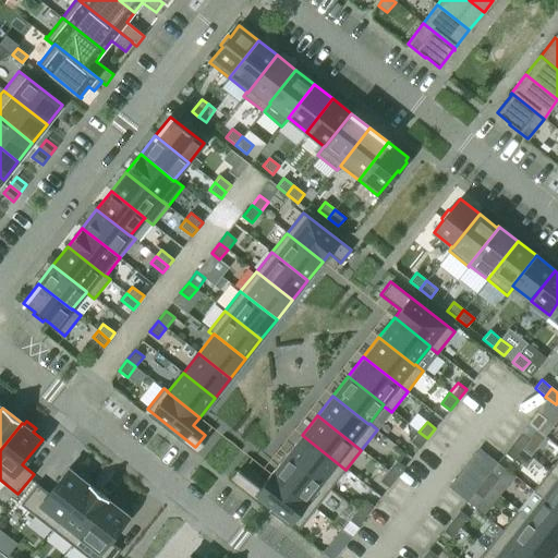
[(419,432),(411,443),(420,449),(427,438),(419,432)]
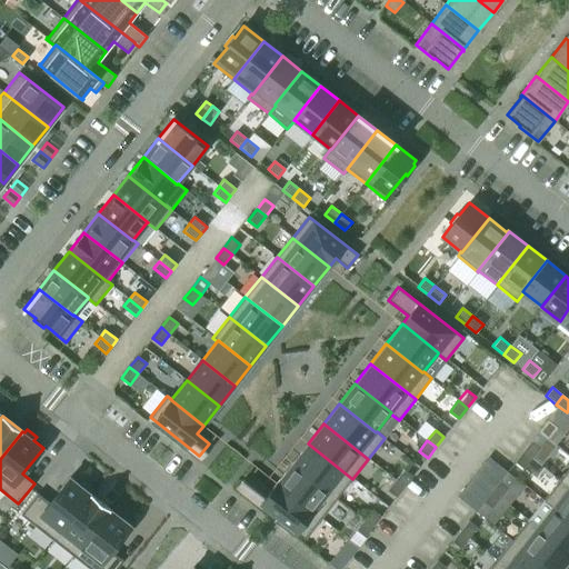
[(531,441),(523,451),(531,458),(540,448),(531,441)]
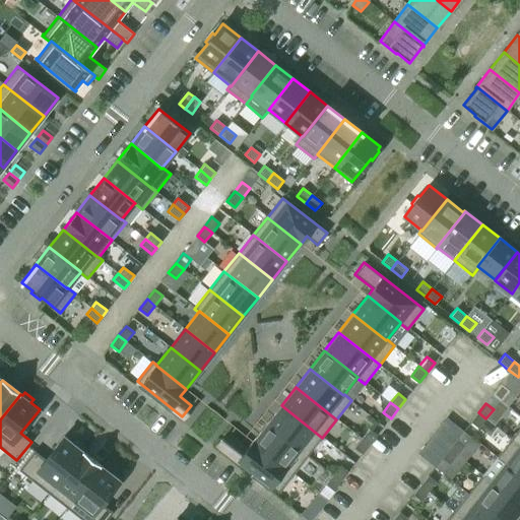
[(281,405),(267,424),(308,455),(322,438),(281,405)]
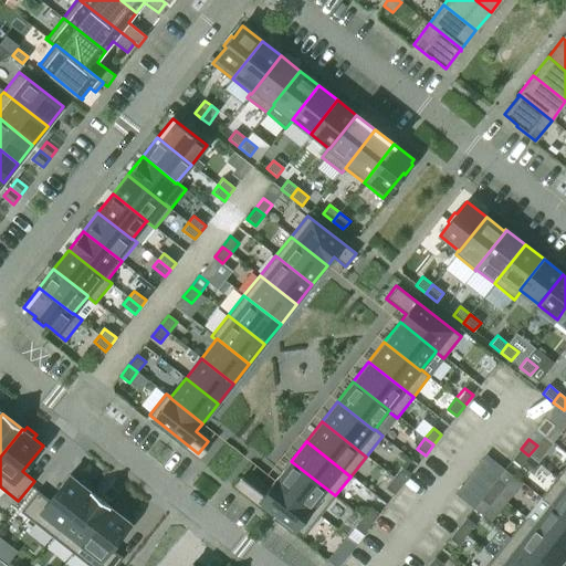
[(521,449),(512,460),(521,467),(528,456),(521,449)]
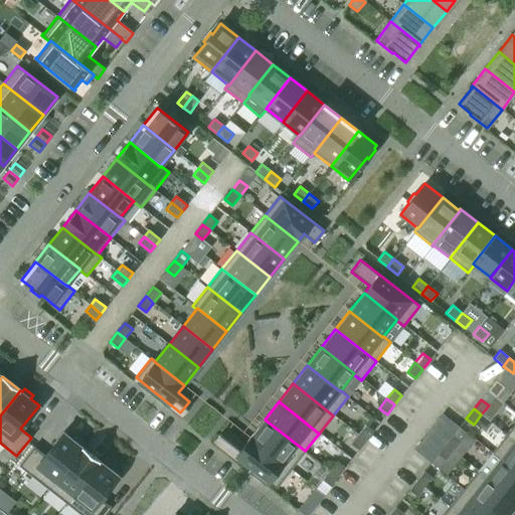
[(442,414),(413,450),(428,462),(431,463),(438,454),(445,445),(452,435),(458,427),(457,426),(442,414)]
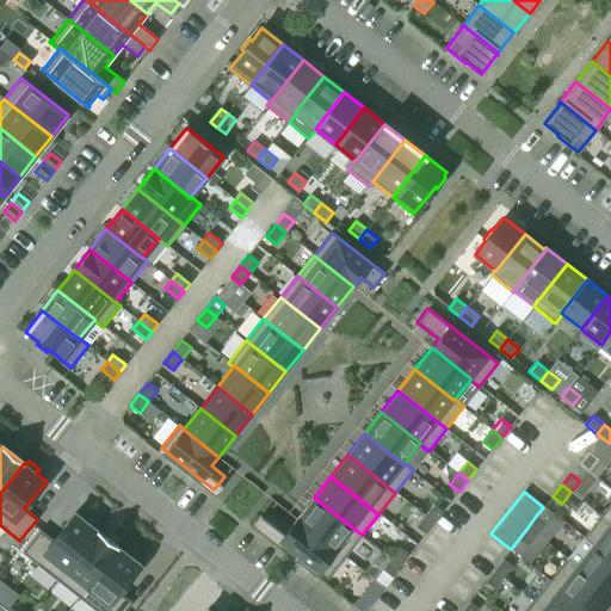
[(314,498),(297,519),(345,556),(362,535),(314,498)]
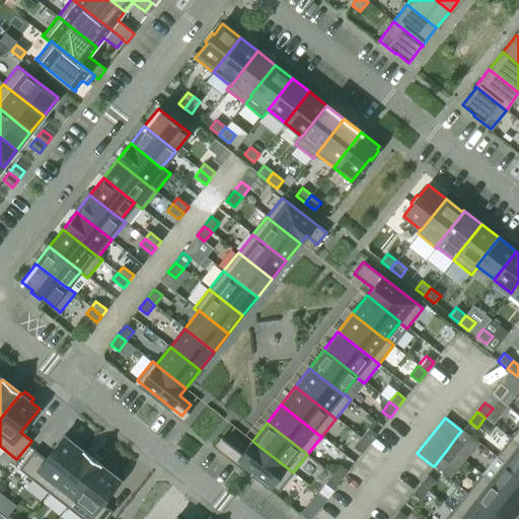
[(518,427),(510,438),(518,444),(518,427)]
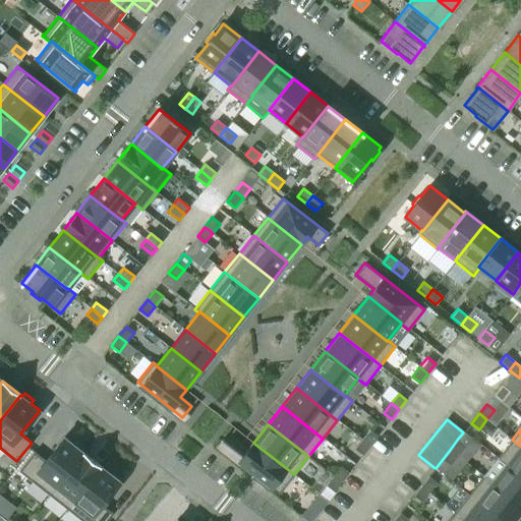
[(369,430),(362,440),(370,446),(378,437),(369,430)]
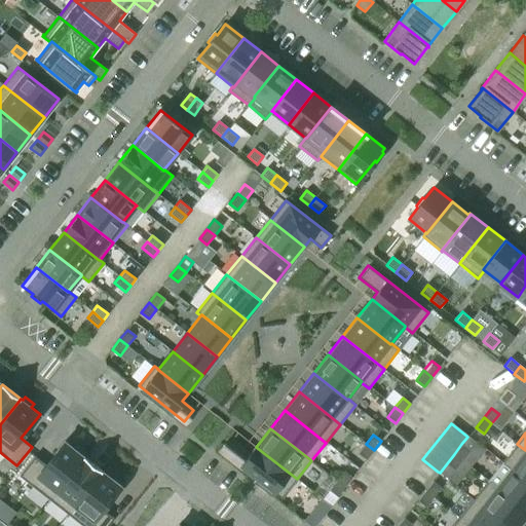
[(231,440),(222,451),(256,479),(253,482),(271,496),(274,492),(282,498),(297,479),(256,447),(250,454),(231,440)]
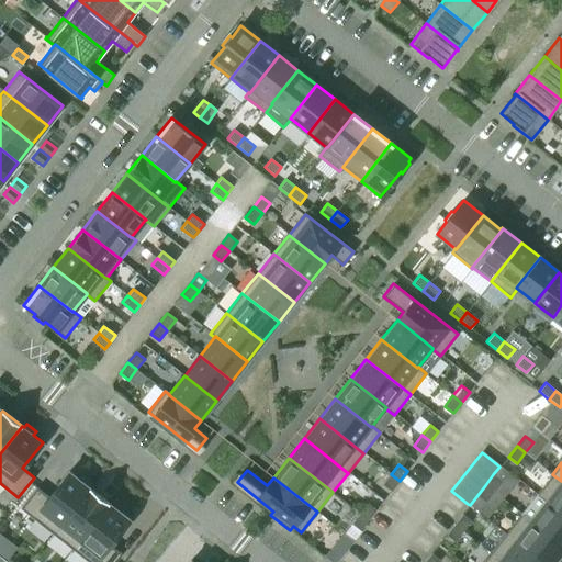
[(36,487),(21,508),(53,534),(89,487),(88,486),(90,483),(80,475),(78,479),(69,471),(49,497),(36,487)]
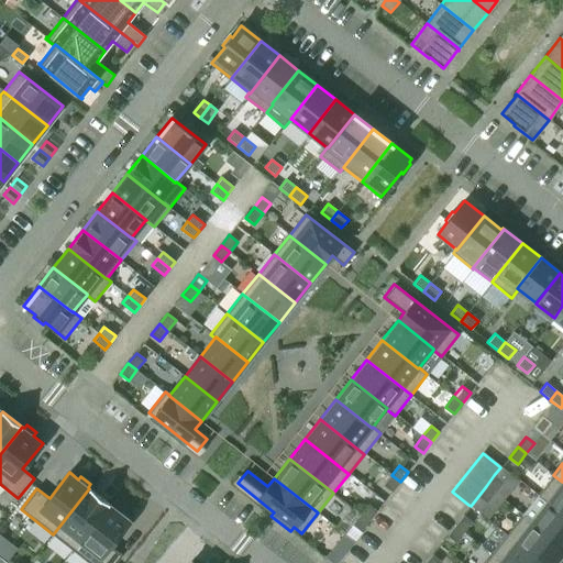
[(392,475),(384,486),(392,493),(400,482),(392,475)]
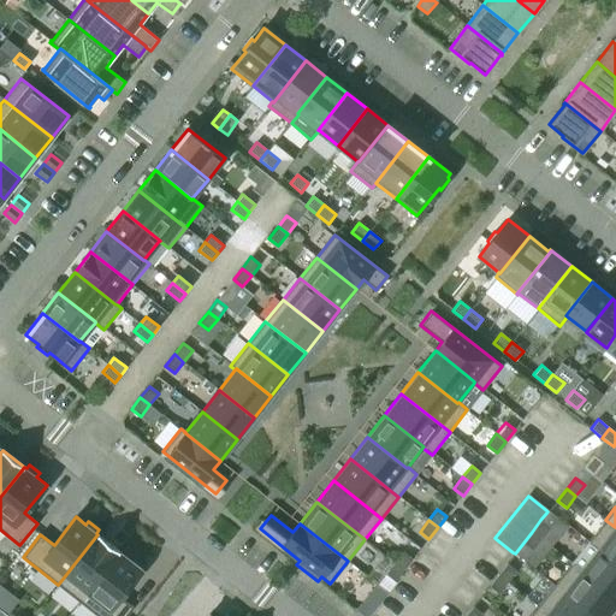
[(540,520),(532,532),(542,539),(550,528),(540,520)]
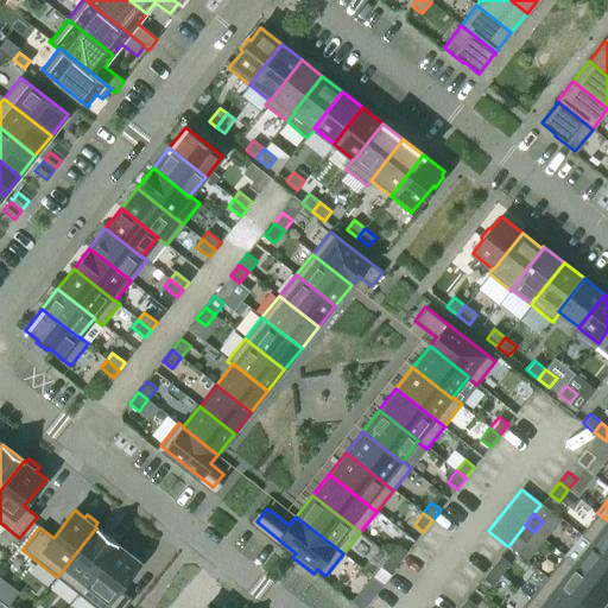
[(607,520),(597,513),(580,536),(589,543),(589,542),(607,555),(607,520)]
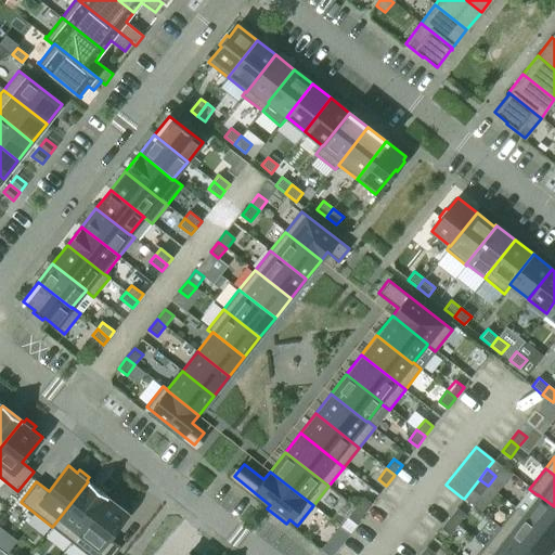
[(479,479),(472,489),(480,497),(488,486),(479,479)]
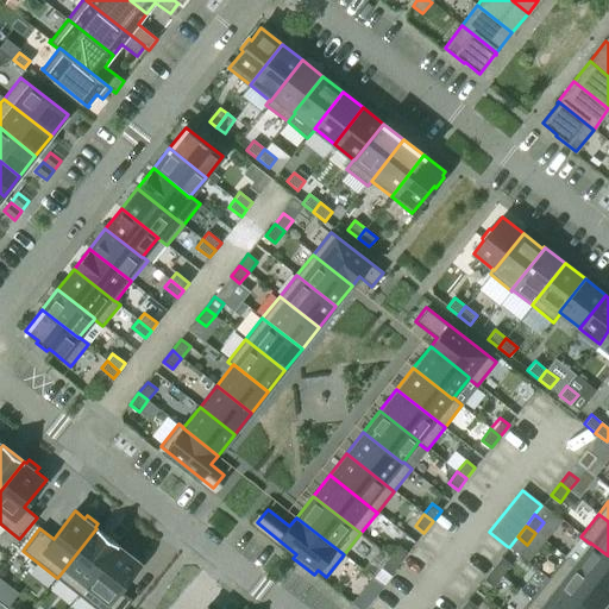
[(96,528),(57,578),(79,595),(118,545),(96,528)]
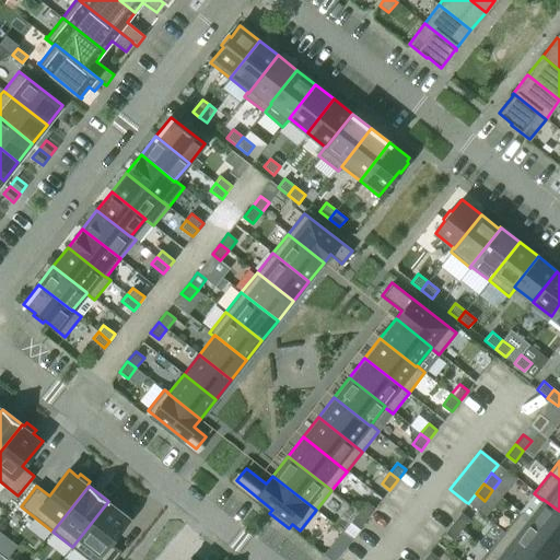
[(108,501),(72,547),(89,559),(115,559),(121,552),(109,543),(129,517),(120,511),(123,508),(113,499),(111,503),(108,501)]
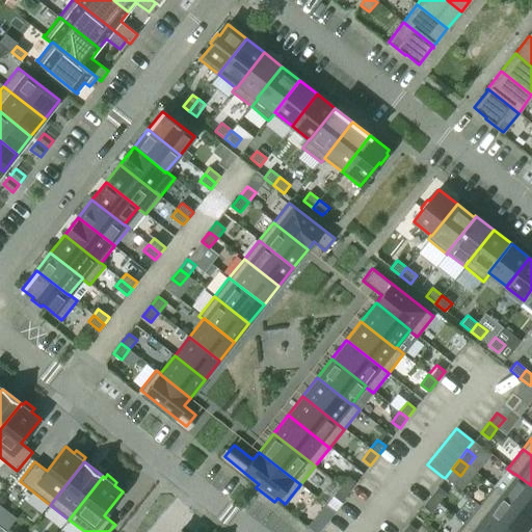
[(502,491),(501,493),(531,515),(531,485),(515,474),(515,475),(502,491)]
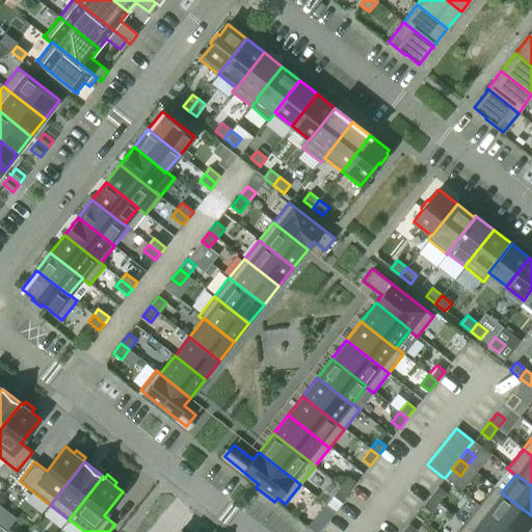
[(348,476),(341,486),(349,493),(356,483),(348,476)]
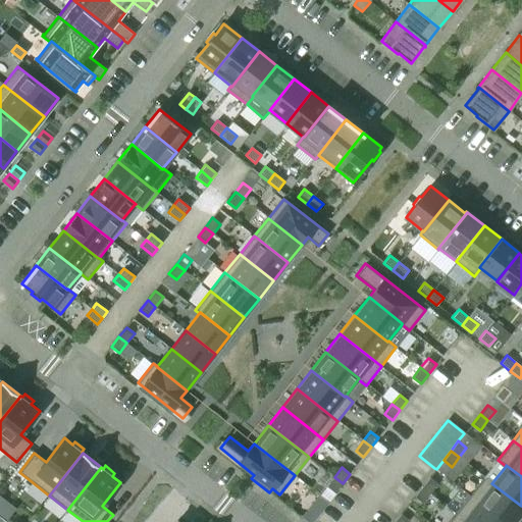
[(484,476),(470,496),(504,521),(515,521),(521,513),(521,506),(491,483),(492,482),(484,476)]
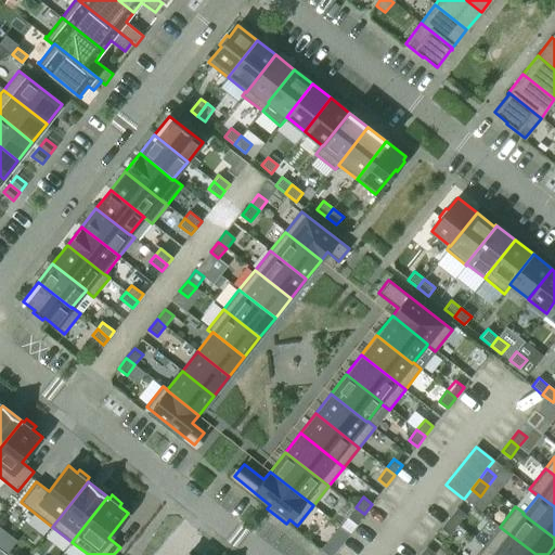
[(356,507),(347,517),(356,524),(364,514),(356,507)]
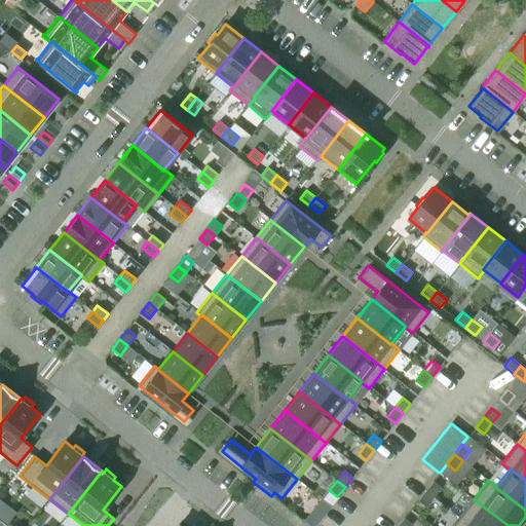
[(433,481),(425,491),(434,497),(441,488),(433,481)]
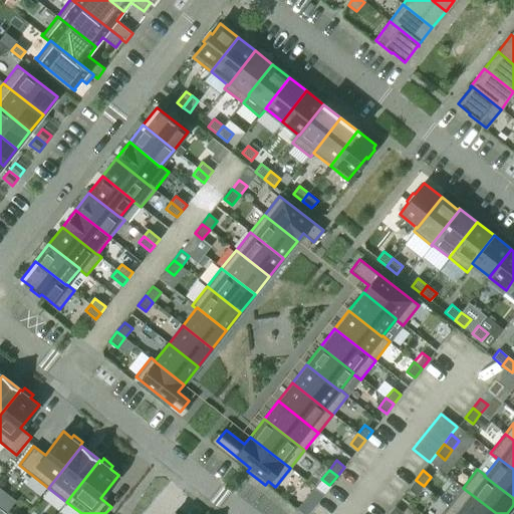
[(416,480),(409,489),(416,495),(424,486),(416,480)]
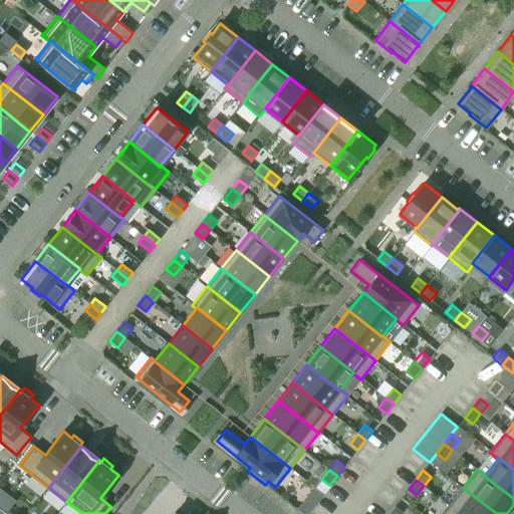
[(496,513),(463,488),(449,505),(459,513),(496,513)]
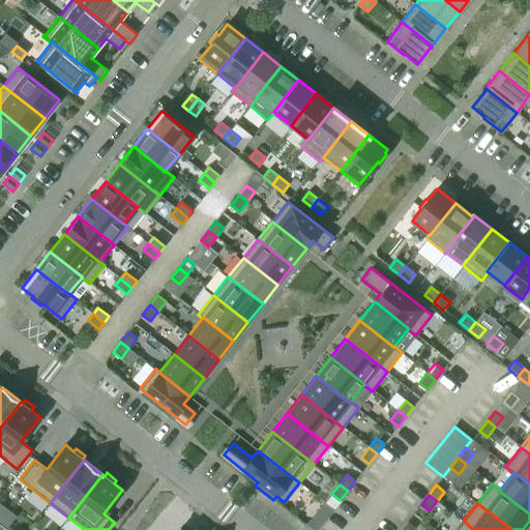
[(311,521),(306,526),(312,529),(316,529),(319,527),(311,521)]
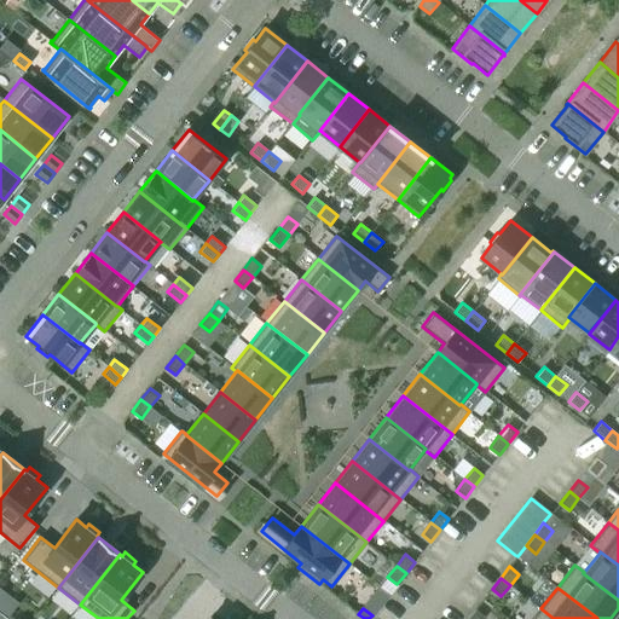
[(553,618),(541,608),(531,618),(553,618)]
